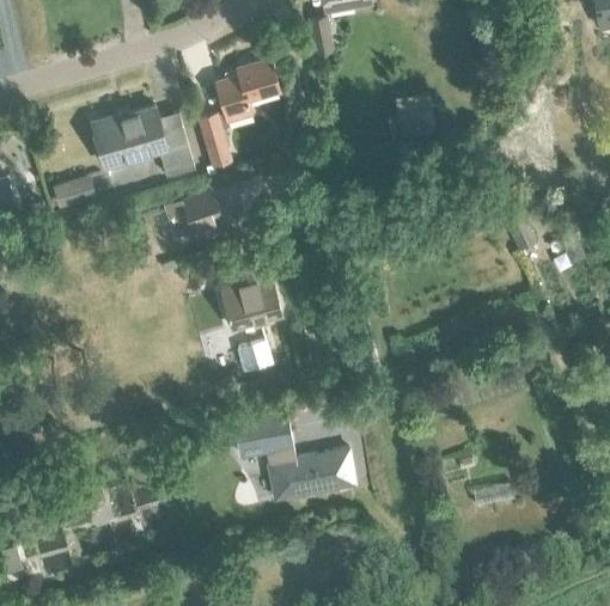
[(609,0),(596,0),(602,30),(609,28),(609,0)]
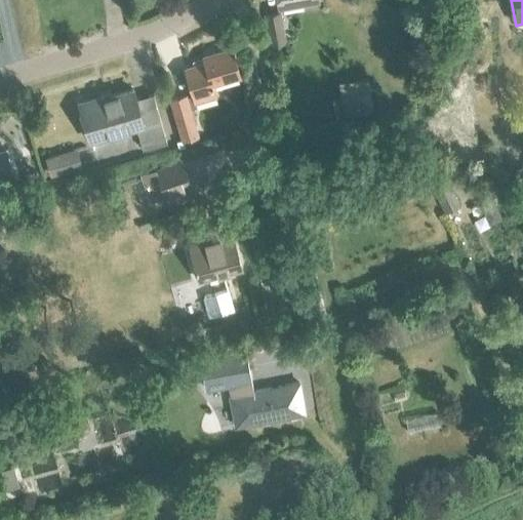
[(266,17),(271,48),(286,45),(280,14),(266,17)]
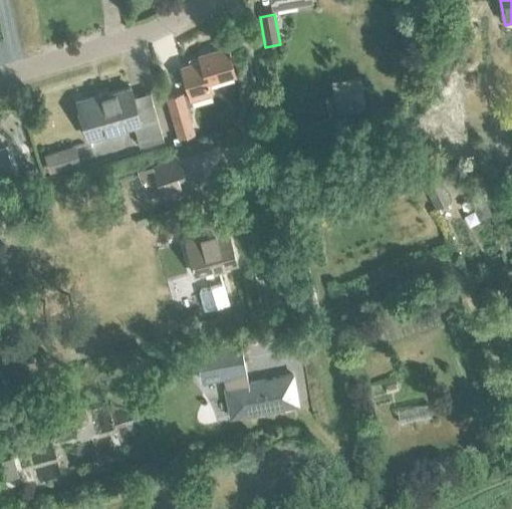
[(200,60),(202,66),(182,71),(192,104),(212,98),(209,86),(236,78),(228,52),(200,60)]
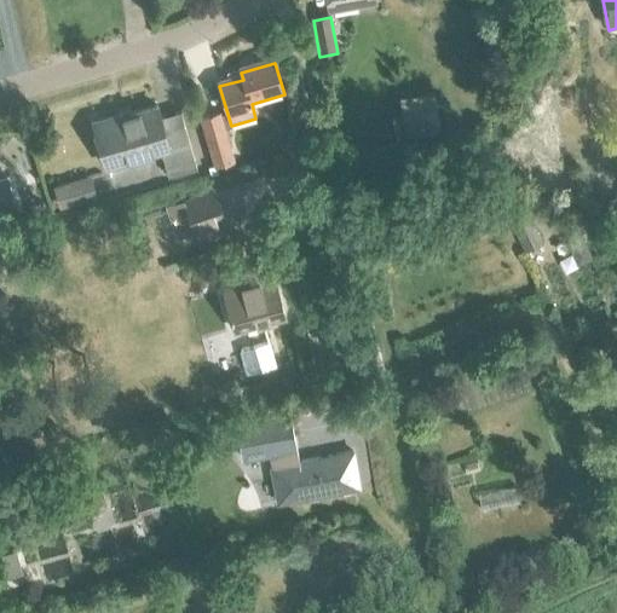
[(403,120),(393,121),(397,143),(408,142),(407,139),(443,134),(436,94),(399,100),(403,120)]
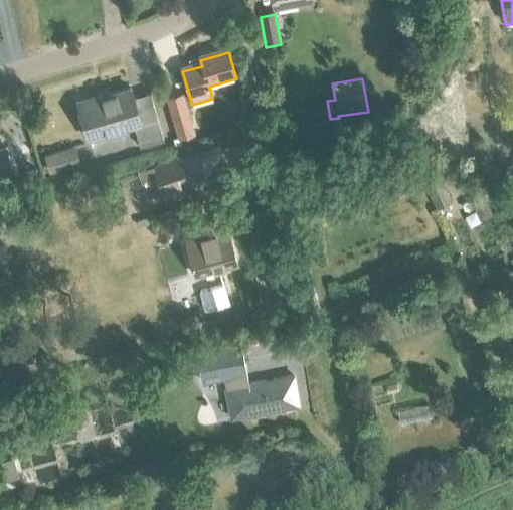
[(86,125),(84,125),(90,143),(135,129),(141,151),(164,144),(162,136),(151,97),(134,102),(132,93),(80,108),(86,125)]
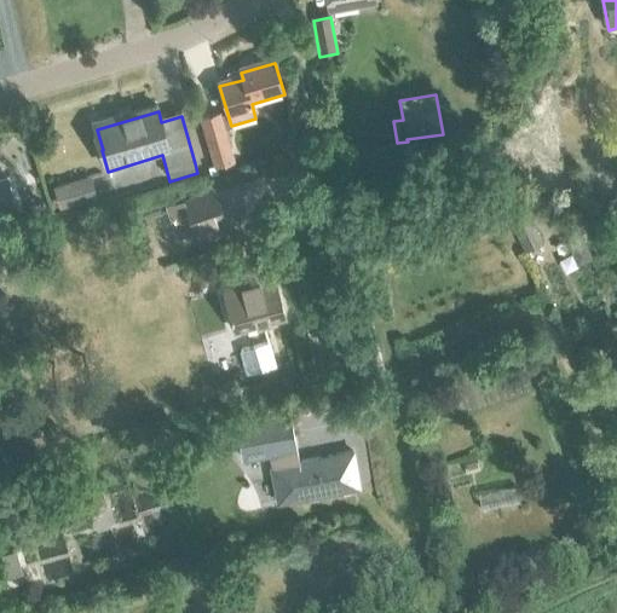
[(202,121),(217,171),(235,166),(220,115),(202,121)]
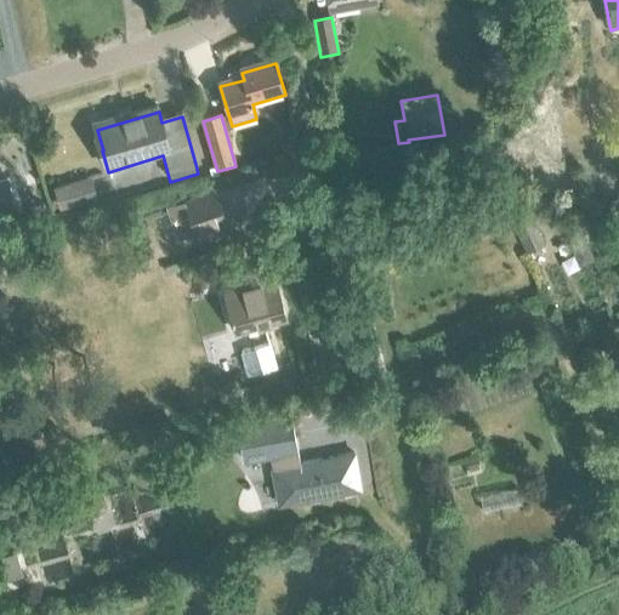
[(55,192),(62,215),(98,204),(91,181),(55,192)]
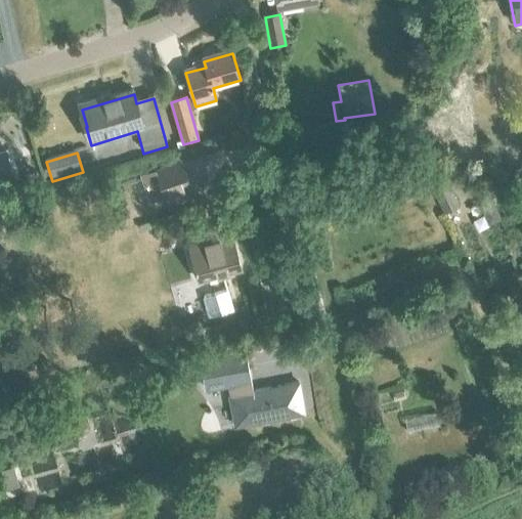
[(0,186),(3,185),(13,182),(6,155),(0,156),(0,186)]
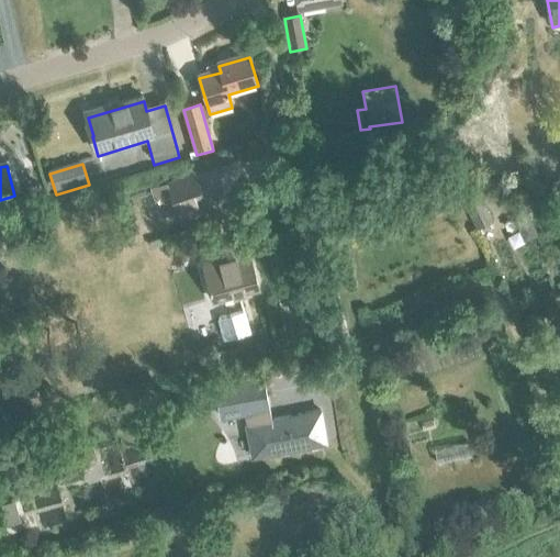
[(155,195),(164,220),(178,215),(204,205),(196,180),(169,189),(155,195)]
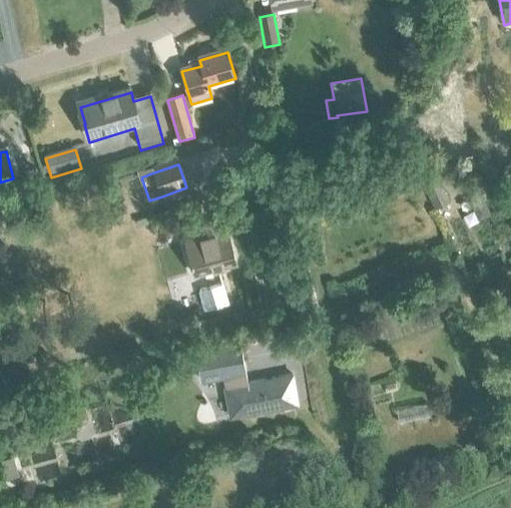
[(416,177),(421,187),(424,186),(436,212),(452,204),(435,167),(416,177)]
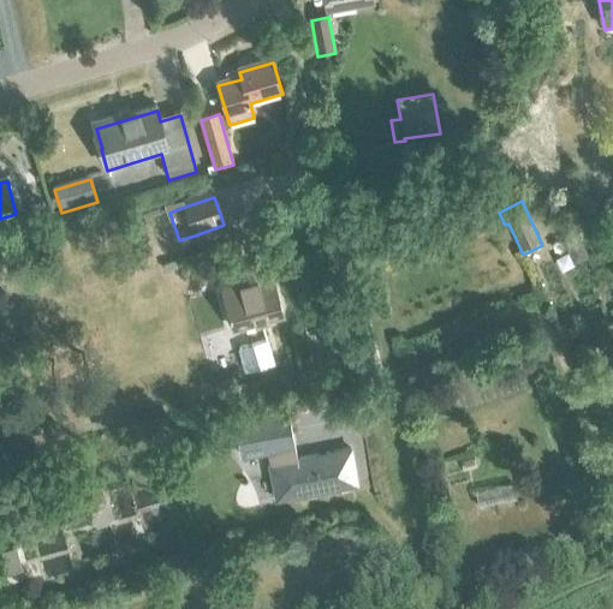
[(222,293),(234,333),(283,320),(269,270),(236,280),(238,290),(222,293)]
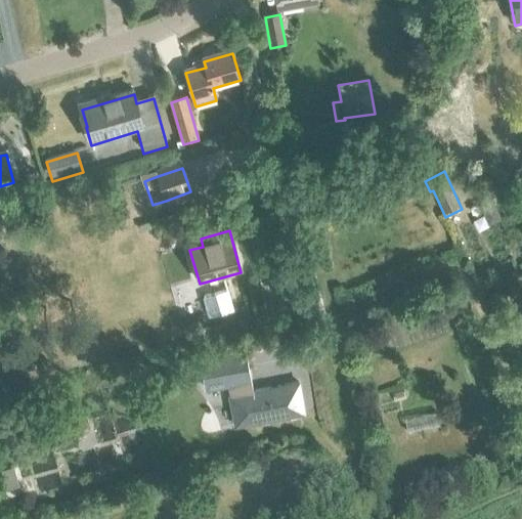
[(214,358),(204,377),(207,392),(229,388),(236,428),(305,417),(300,387),(254,394),(247,353),(214,358)]
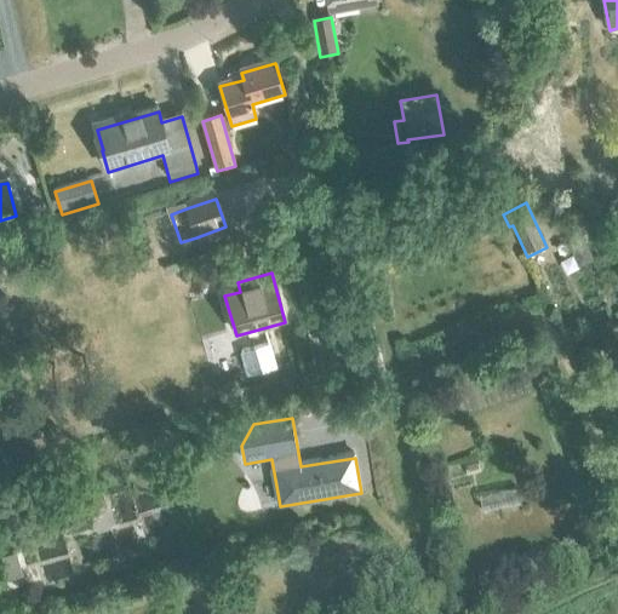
[(359,585),(345,587),(349,606),(362,602),(359,585)]
